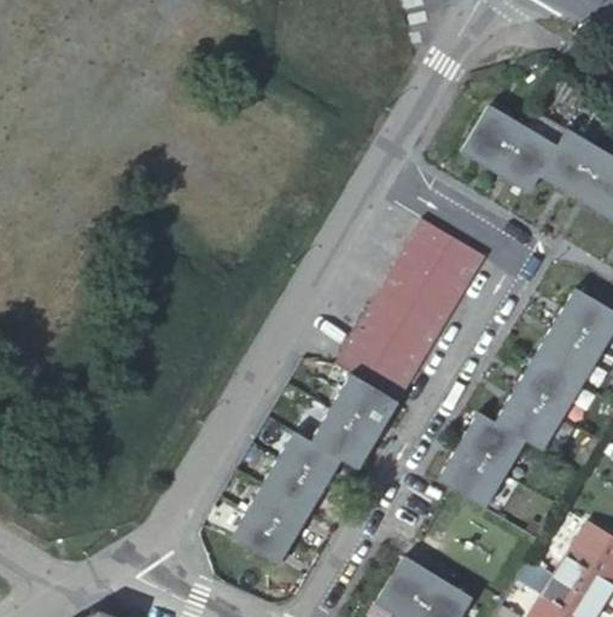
[(490,106),(463,152),(497,172),(524,127),(490,106)]
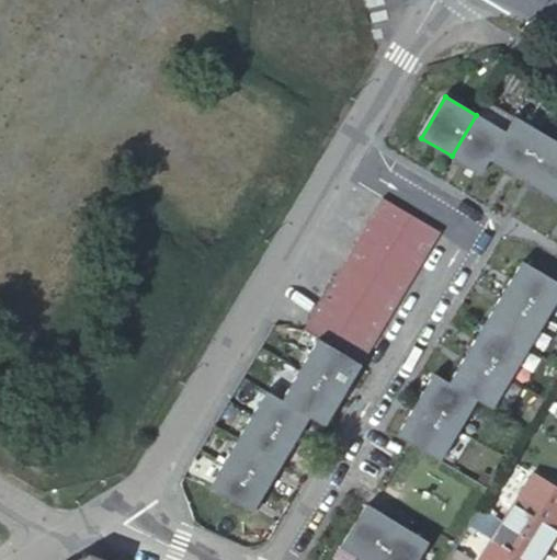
[(476,115),(452,156),(482,175),(492,159),(507,134),(476,115)]
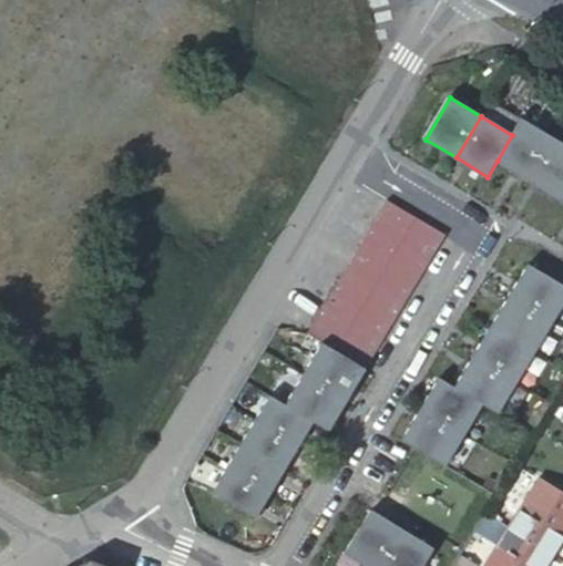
[(512,135),(498,161),(529,179),(552,137),(521,120),(512,135)]
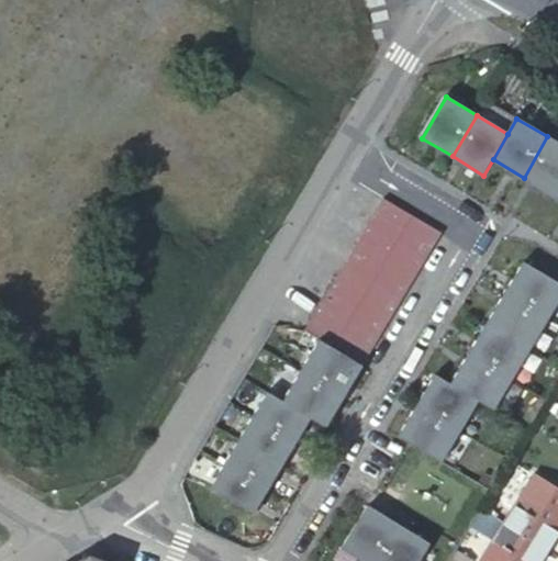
[(557,143),(547,136),(524,178),(554,197),(557,190),(557,143)]
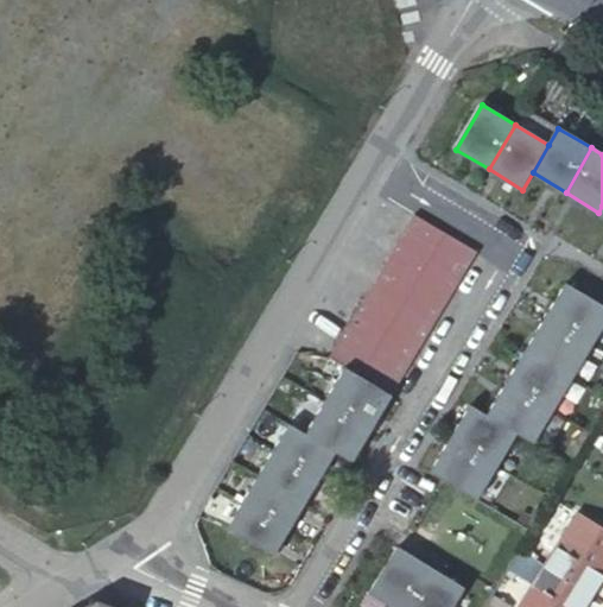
[(392,394),(394,396),(480,252),(417,215),(331,358),(347,368),(392,394)]
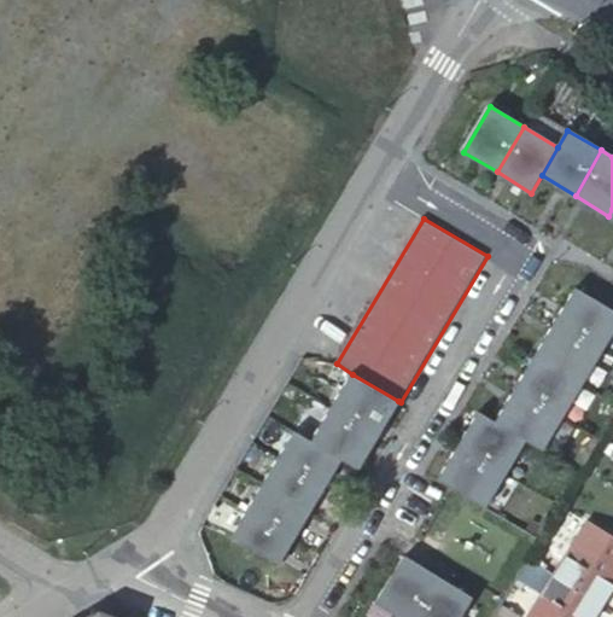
[(559,320),(605,348),(612,335),(612,310),(577,289),(559,320)]
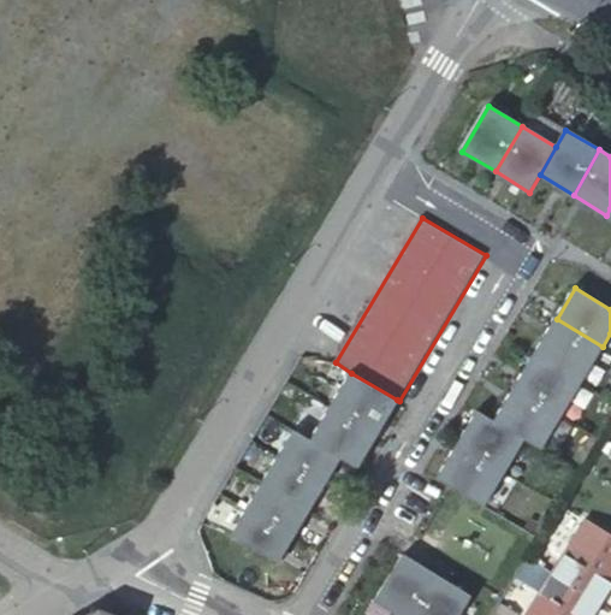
[(582,383),(603,347),(557,319),(535,355),(582,383)]
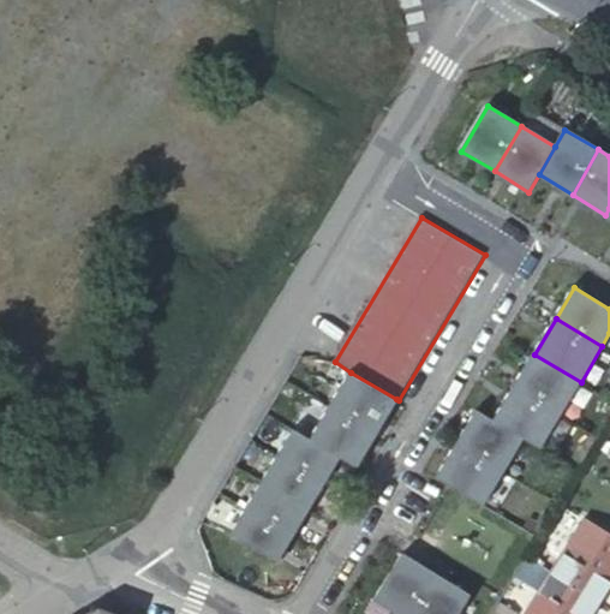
[(514,388),(561,416),(581,382),(534,355),(514,388)]
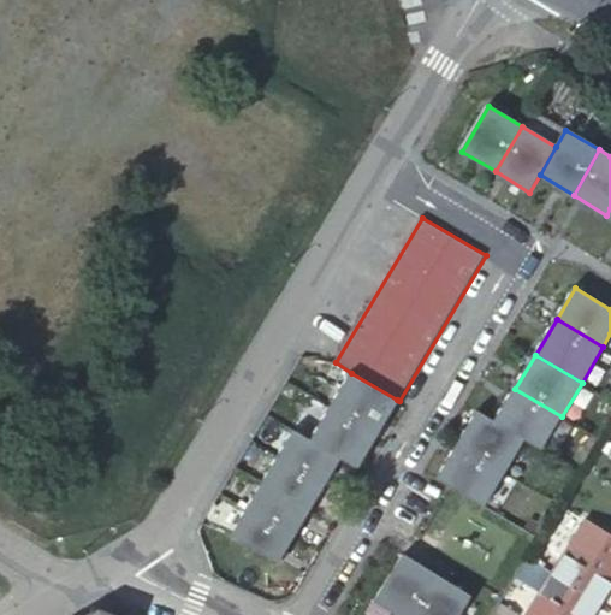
[(378,433),(397,400),(351,373),(332,407),(332,408),(378,433)]
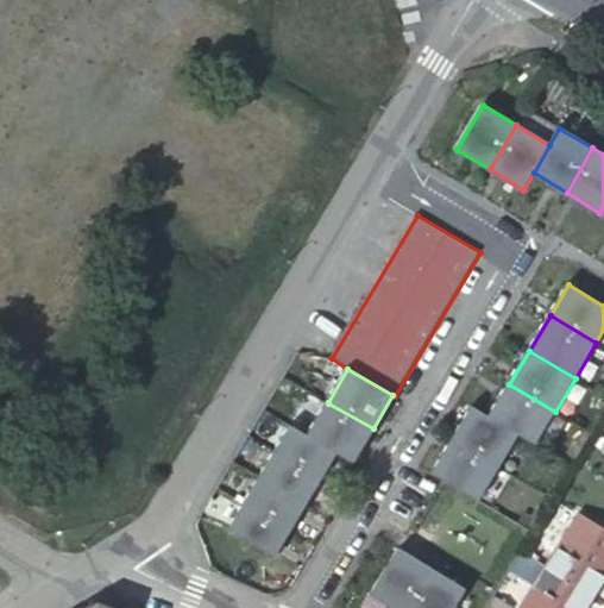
[(534,444),(555,412),(509,384),(489,417),(517,434),(534,444)]
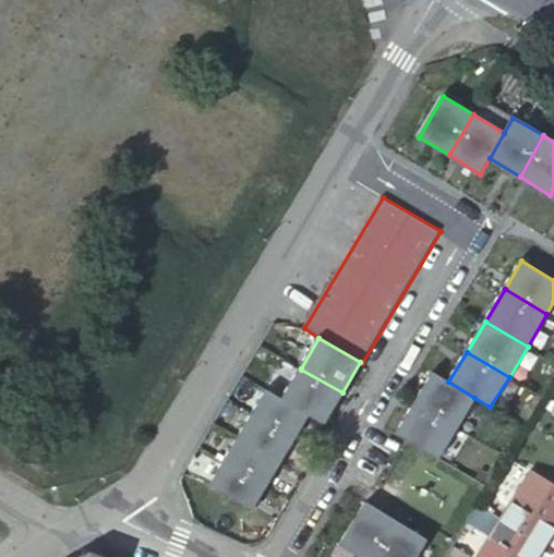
[(324,424),(342,392),(301,370),(284,399),(309,415),(324,424)]
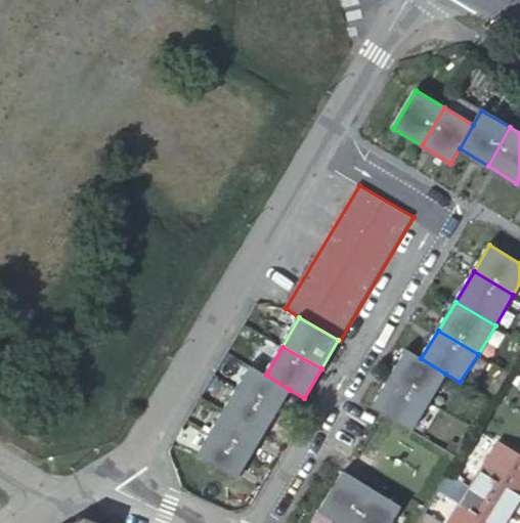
[(390,379),(429,402),(445,374),(421,358),(407,350),(390,379)]
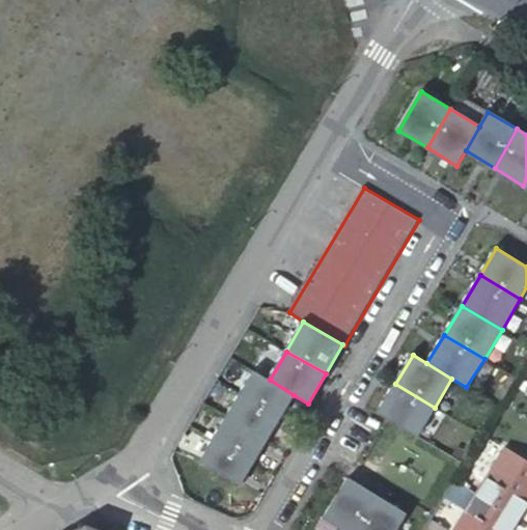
[(281,417),(294,395),(270,380),(254,370),(241,394),(281,417)]
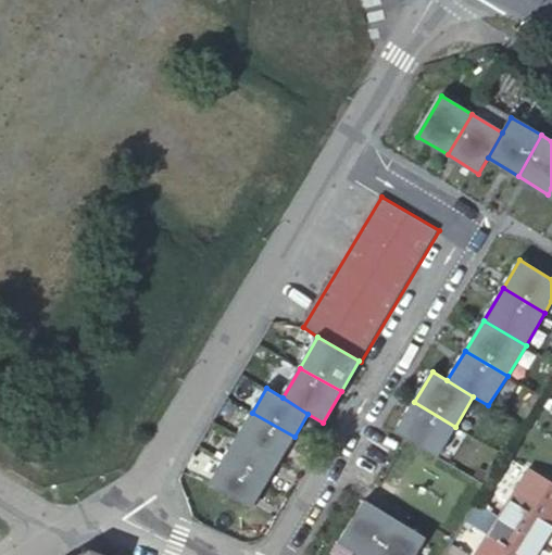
[(397,432),(437,457),(455,427),(414,402),(397,432)]
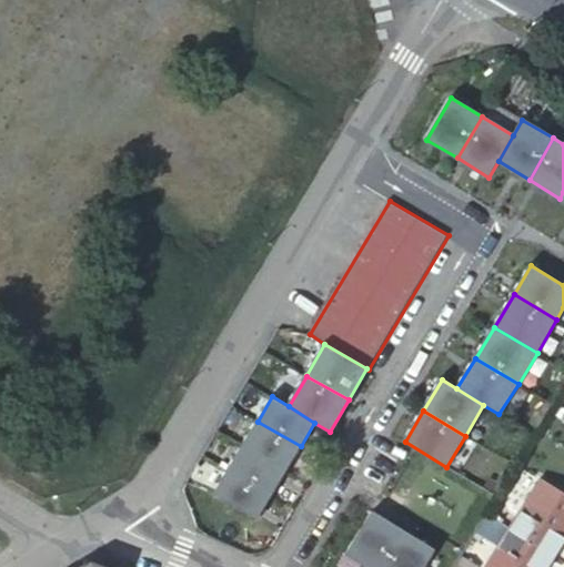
[(286,471),(301,446),(258,422),(243,445),(286,471)]
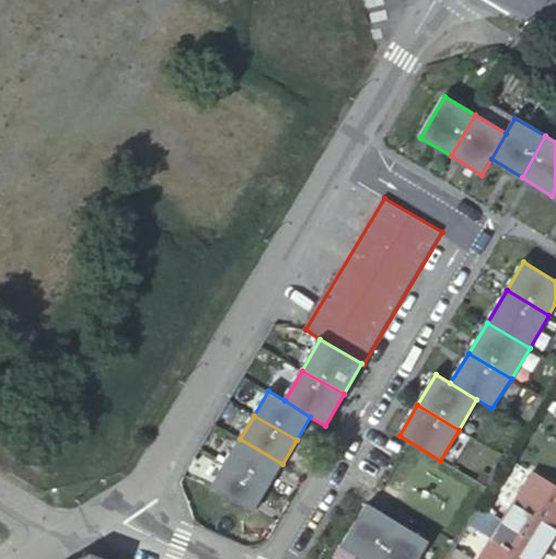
[(268,487),(282,464),(240,439),(227,462),(268,487)]
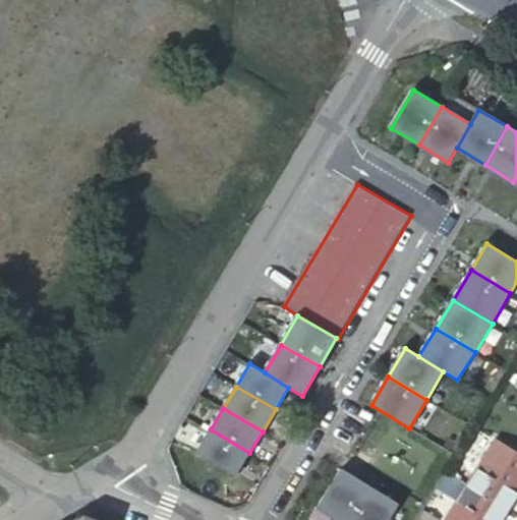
[(458,443),(467,424),(440,410),(431,429),(458,443)]
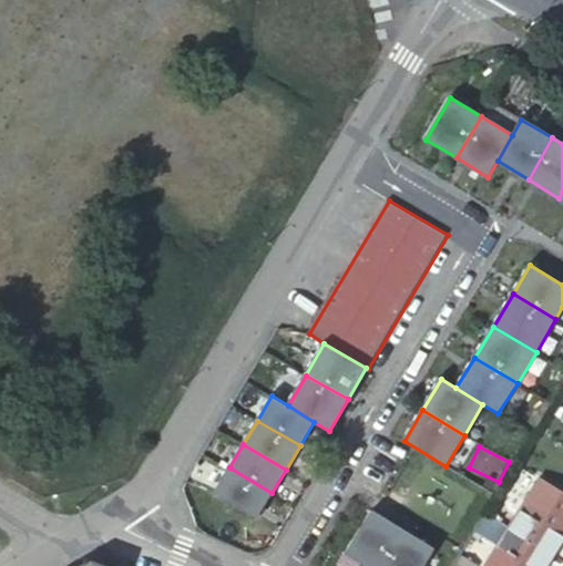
[(215,492),(256,517),(272,493),(229,467),(215,492)]
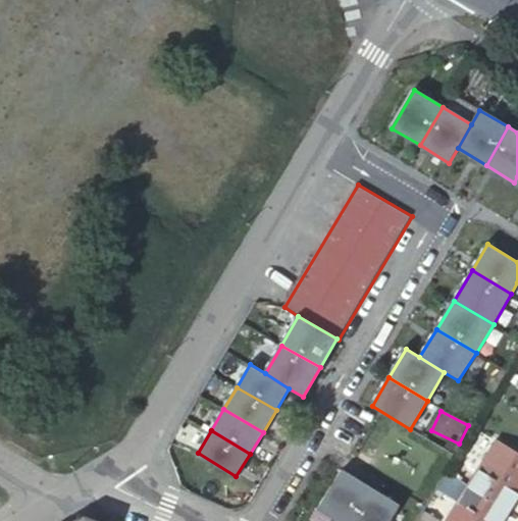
[(509,511),(510,511),(517,498),(517,454),(499,443),(470,487),(509,511)]
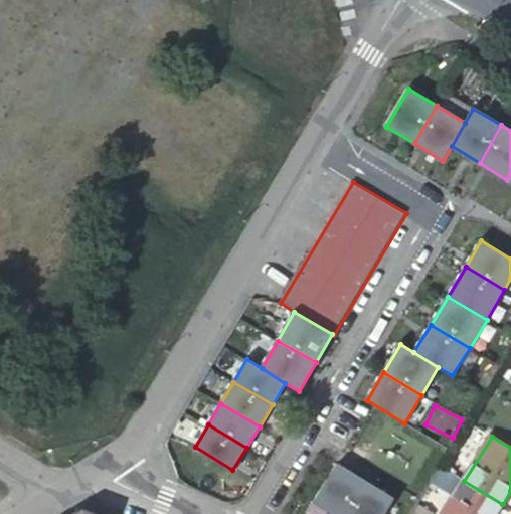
[(338,464),(315,502),(333,513),(346,513),(366,481),(338,464)]
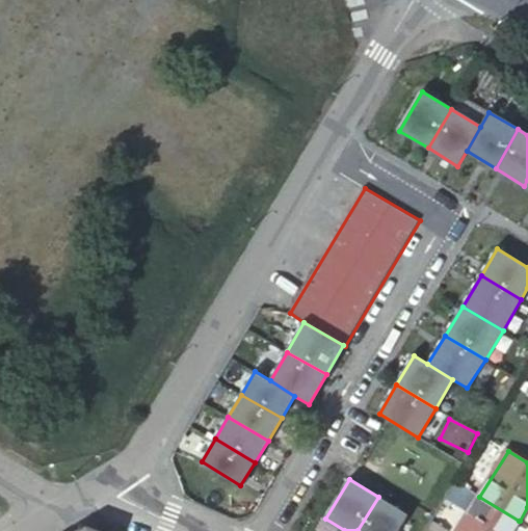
[(397,530),(408,514),(378,497),(358,530),(397,530)]
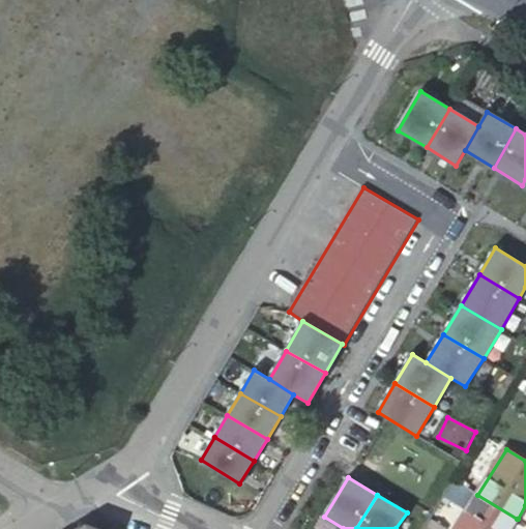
[(510,528),(518,519),(517,519),(477,495),(457,528),(510,528)]
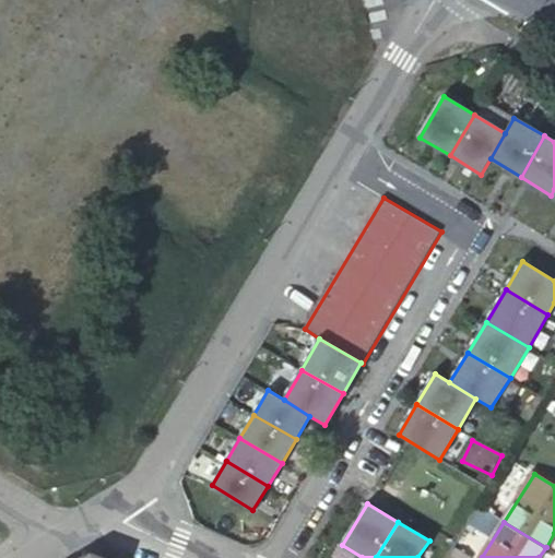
All buildings are outlined.
